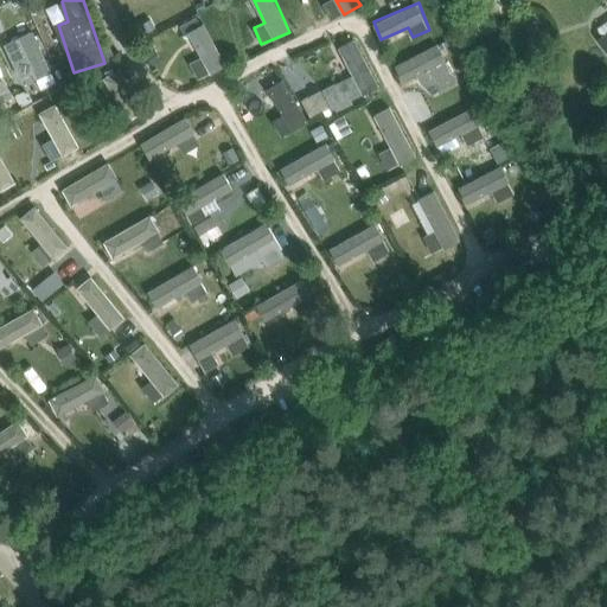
[(206,21),(190,30),(202,56),(191,61),(198,78),(227,65),(206,21)]
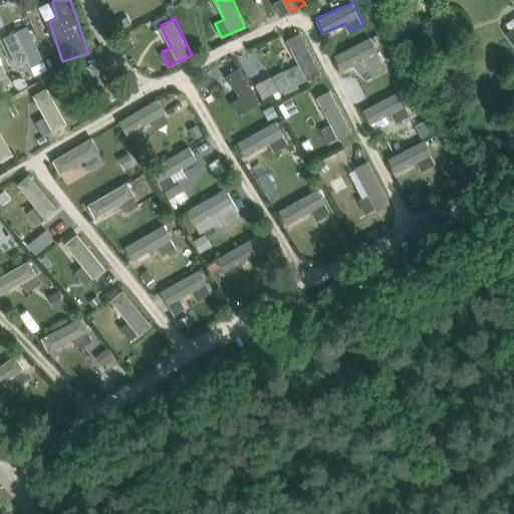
[(3,34),(23,80),(49,69),(28,23),(3,34)]
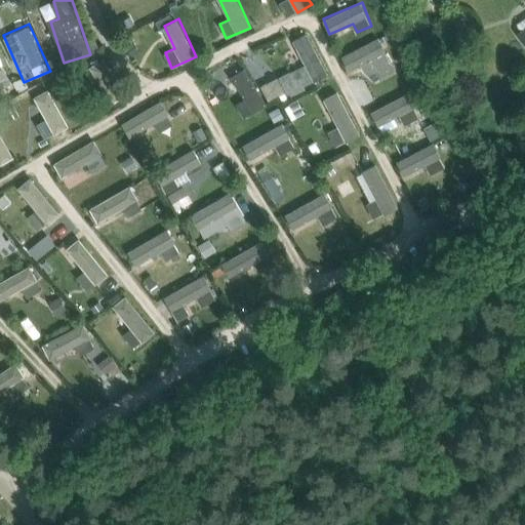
[(284,48),(295,70),(278,78),(286,96),(330,74),(311,35),(284,48)]
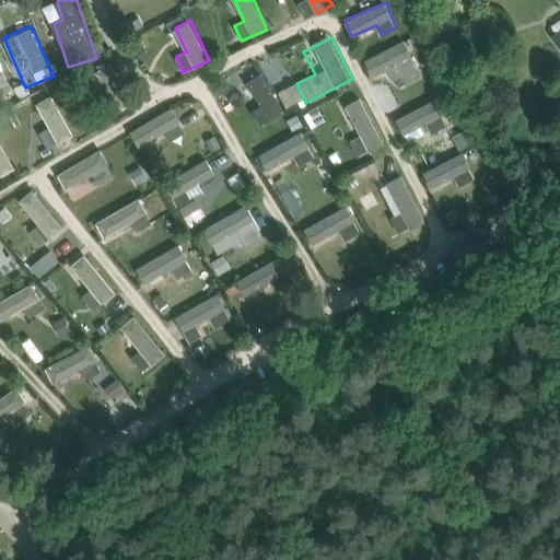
[(372,76),(387,69),(396,89),(422,78),(406,41),(364,58),(372,76)]
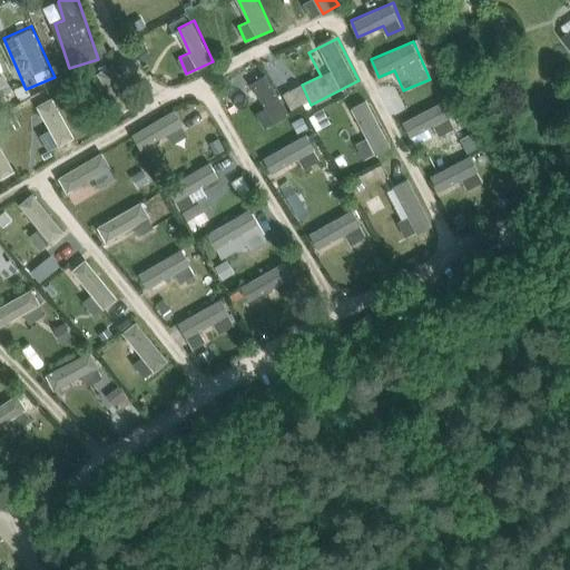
[(268,72),(252,81),(266,107),(257,111),(266,127),(291,114),(268,72)]
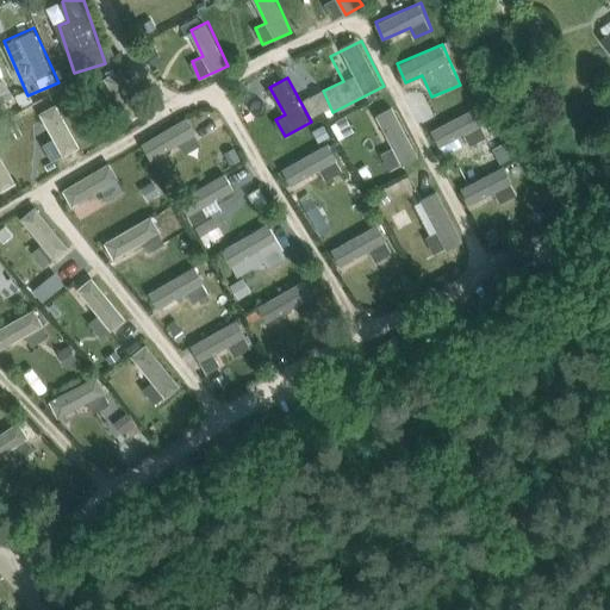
[(55,159),(80,148),(60,103),(41,111),(53,139),(48,142),(55,159)]
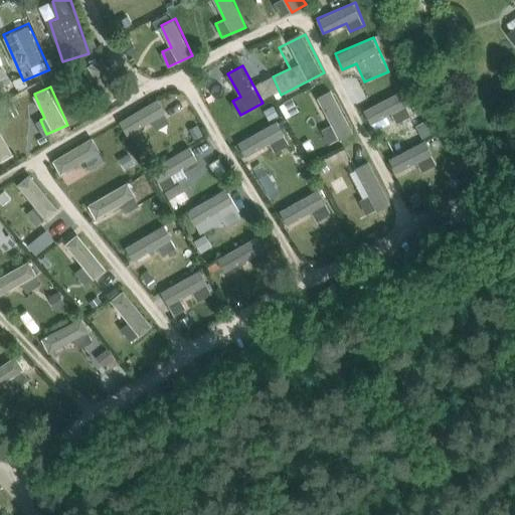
[(341,139),(355,132),(333,90),(319,97),(341,139)]
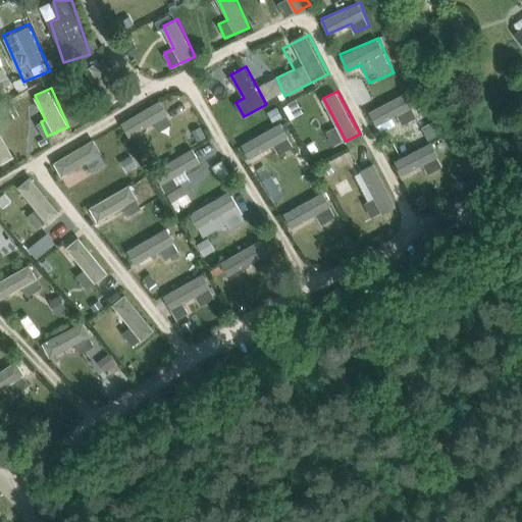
[(407,93),(369,109),(375,124),(414,108),(407,93)]
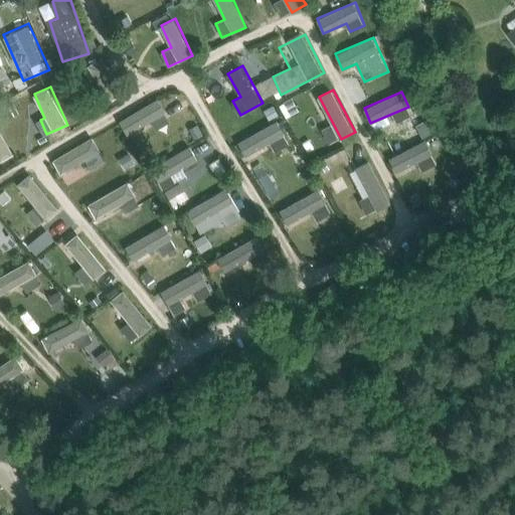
[(162,101),(119,117),(126,134),(154,123),(156,129),(171,124),(162,101)]
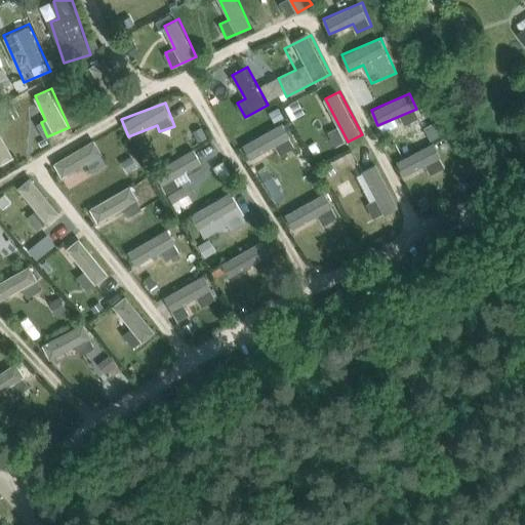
[(243,143),(250,159),(277,147),(281,153),(296,147),(286,123),(243,143)]
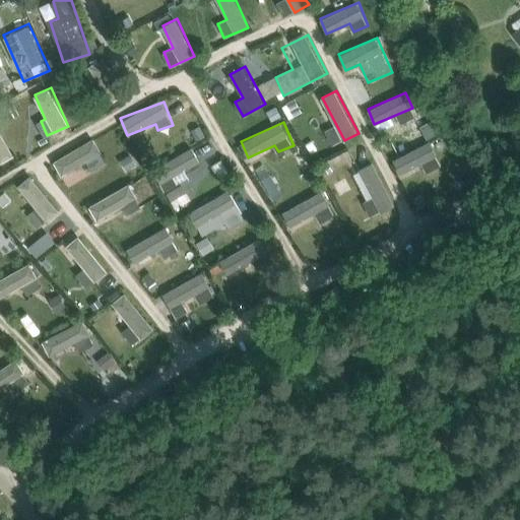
[(0,161),(11,157),(0,125),(0,161)]
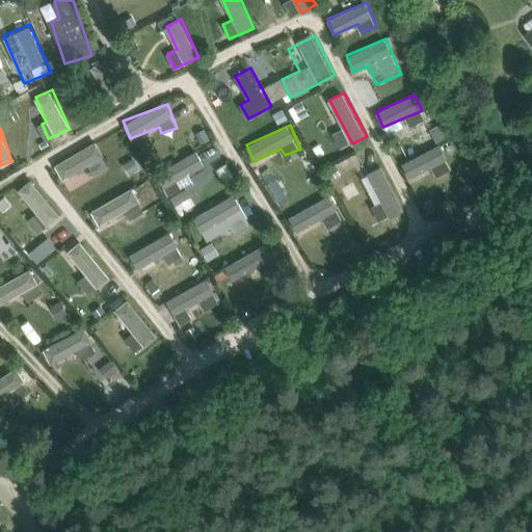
[(96,140),(54,165),(62,178),(88,163),(95,174),(110,165),(96,140)]
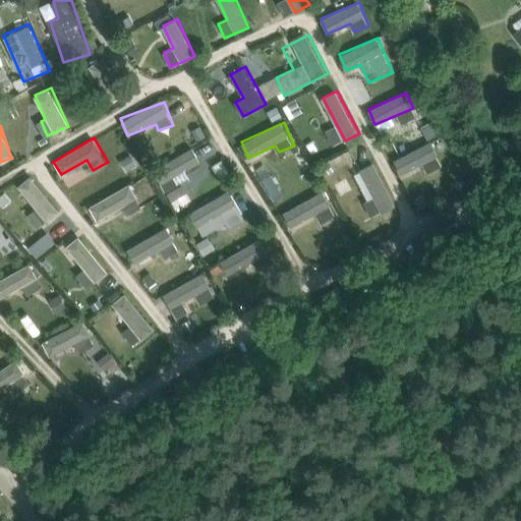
[(426,172),(443,165),(432,141),(394,158),(400,174),(423,164),(426,172)]
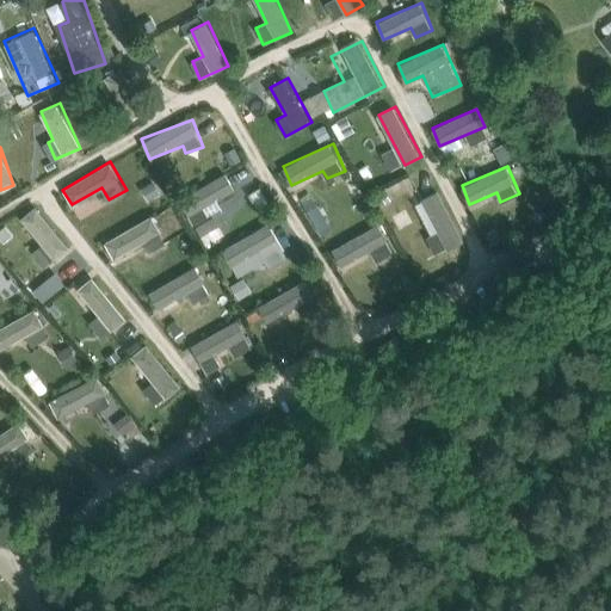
[(226,172),(179,199),(193,224),(240,197),(226,172)]
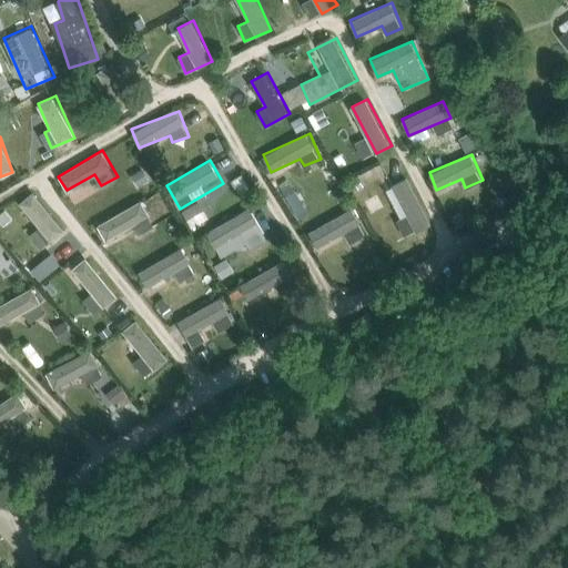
[(237,192),(250,188),(241,168),(229,173),(237,192)]
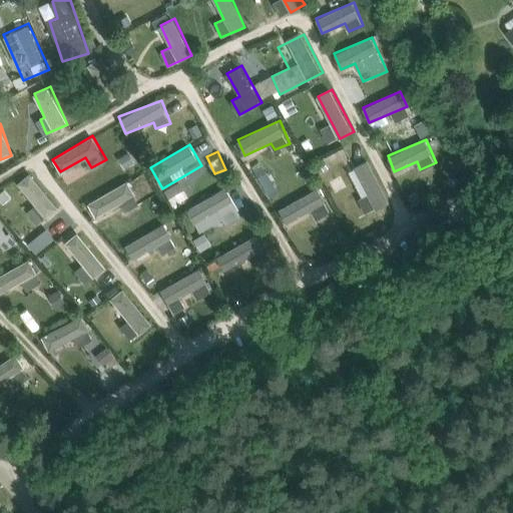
[(66,182),(91,170),(85,160),(61,171),(66,182)]
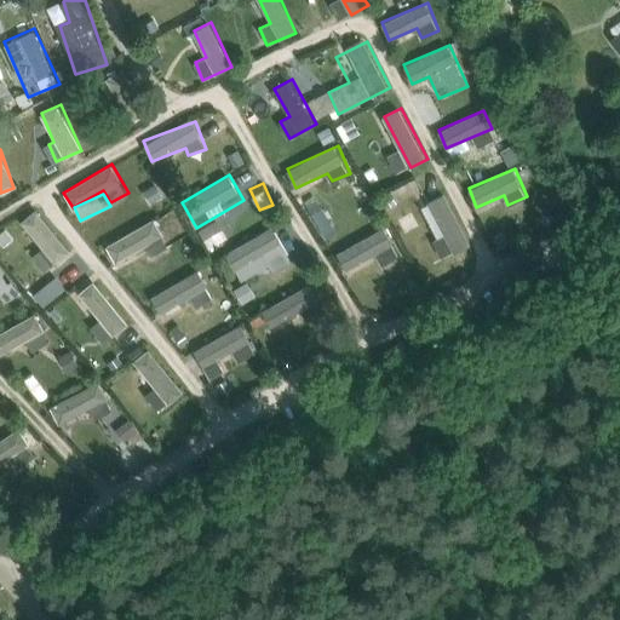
[(420,206),(445,257),(471,244),(447,194),(420,206)]
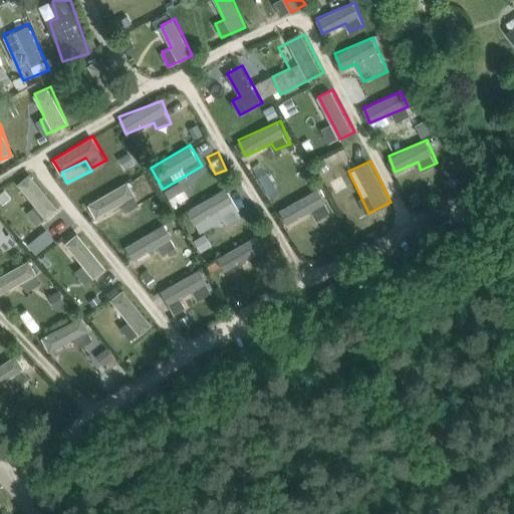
[(44,220),(59,207),(31,174),(16,186),(44,220)]
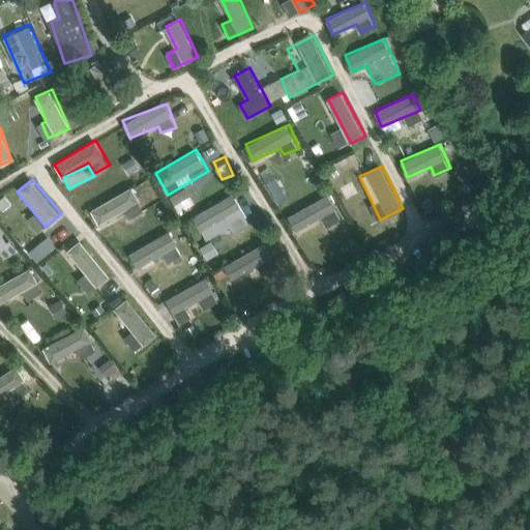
[(171,195),(177,211),(195,204),(187,187),(171,195)]
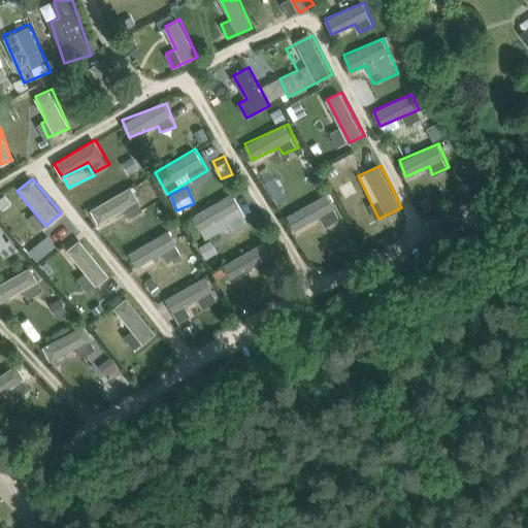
[(97,222),(126,211),(128,217),(143,211),(134,188),(91,205),(97,222)]
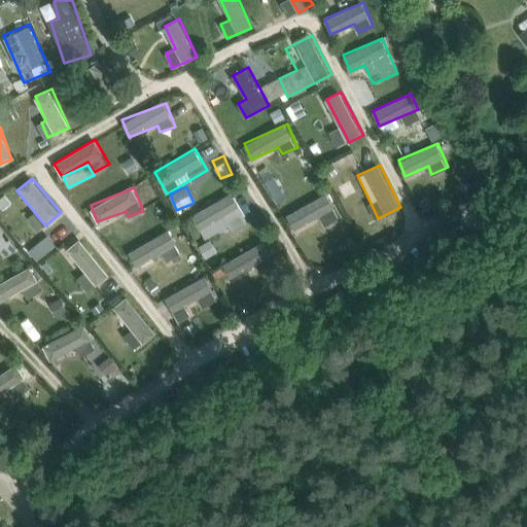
[(234,192),(190,214),(203,239),(230,225),(232,231),(248,223),(234,192)]
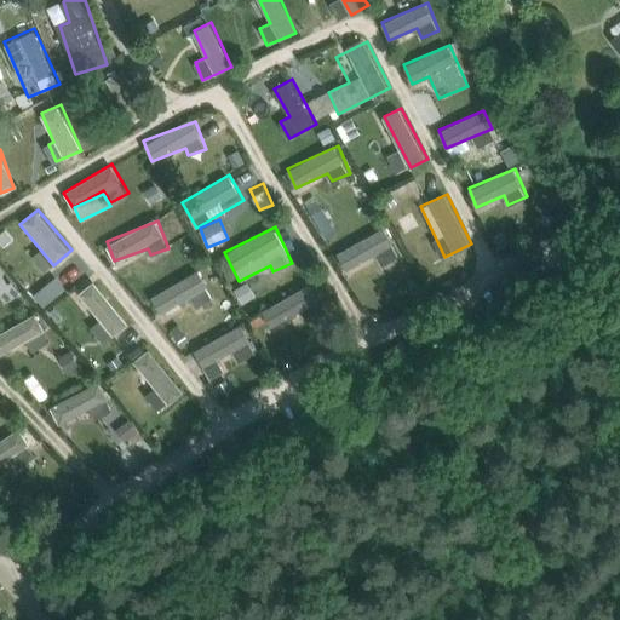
[(344,269),(378,254),(383,265),(400,258),(386,228),(336,250),(344,269)]
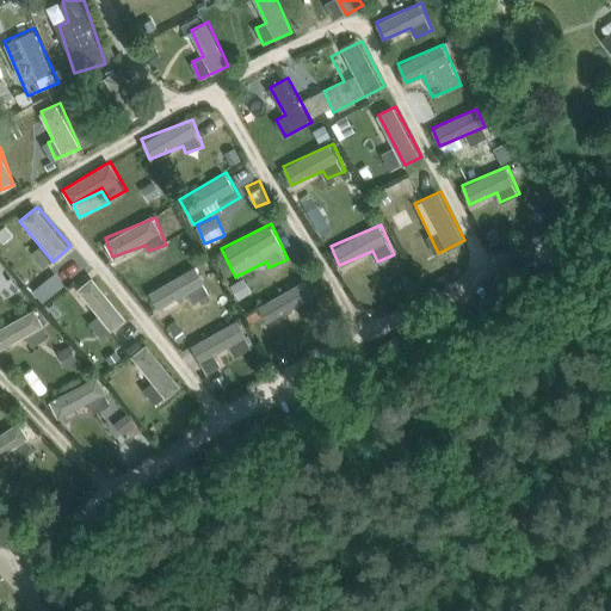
[(0,287),(11,282),(0,261),(0,287)]
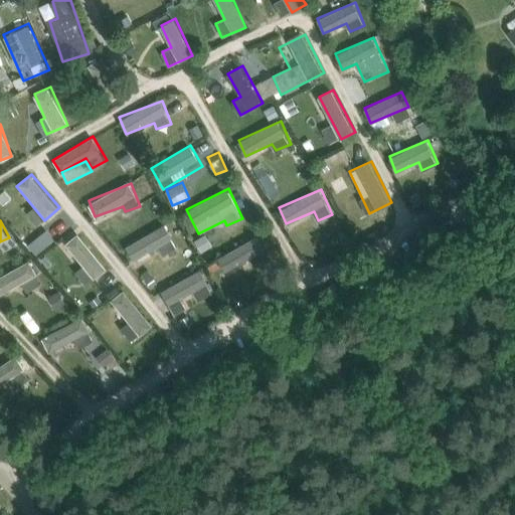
[(159,247),(162,254),(177,248),(167,226),(126,243),(132,259),(159,247)]
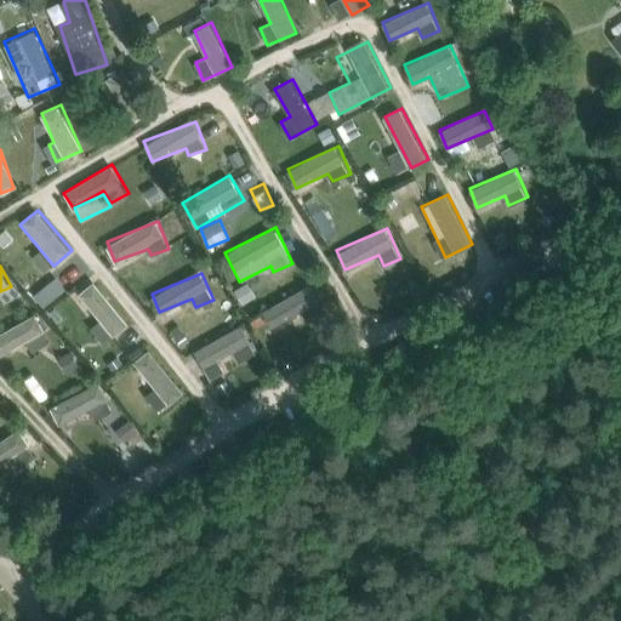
[(56,277),(34,295),(44,308),(67,289),(56,277)]
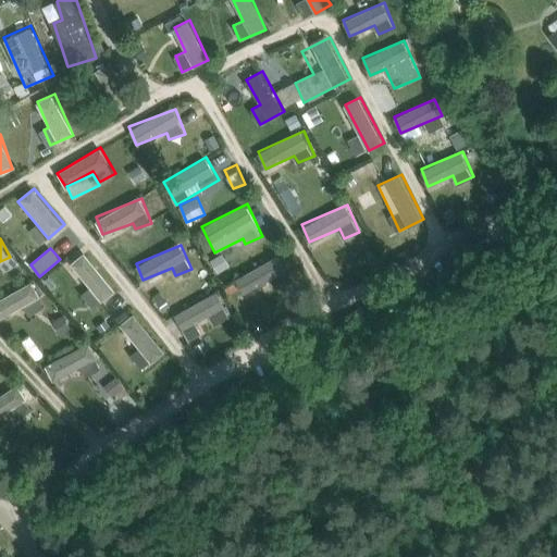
[(103,301),(116,291),(85,250),(71,261),(103,301)]
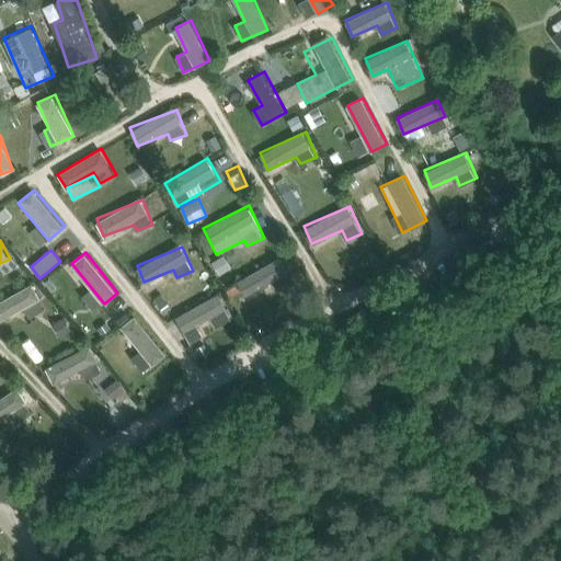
[(277,290),(295,281),(281,255),(237,281),(244,295),(271,279),(277,290)]
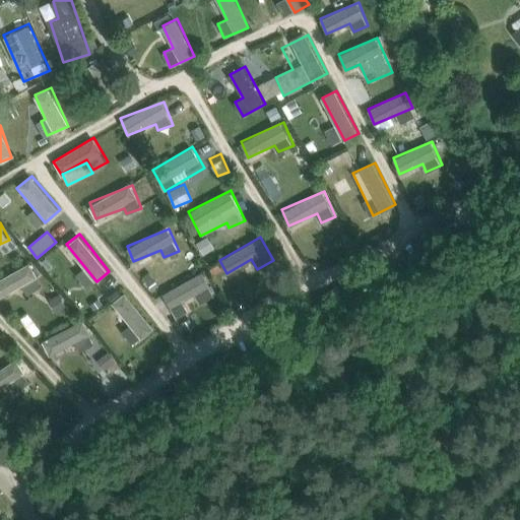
[(31,264),(0,277),(0,296),(22,286),(26,295),(42,287),(31,264)]
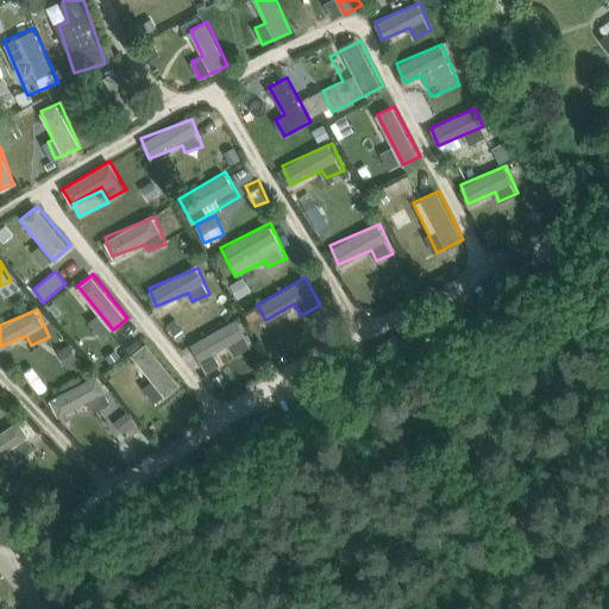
[(190,341),(203,372),(220,365),(214,351),(230,344),(234,355),(251,347),(239,320),(190,341)]
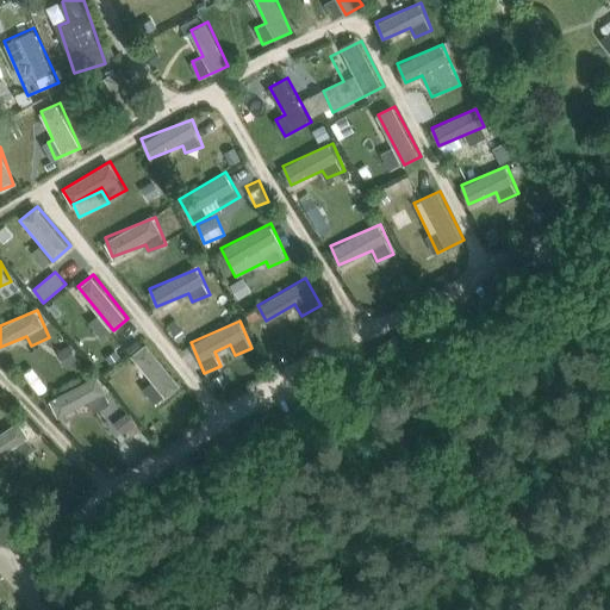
[(132,354),(151,381),(144,387),(155,403),(180,387),(150,342),(132,354)]
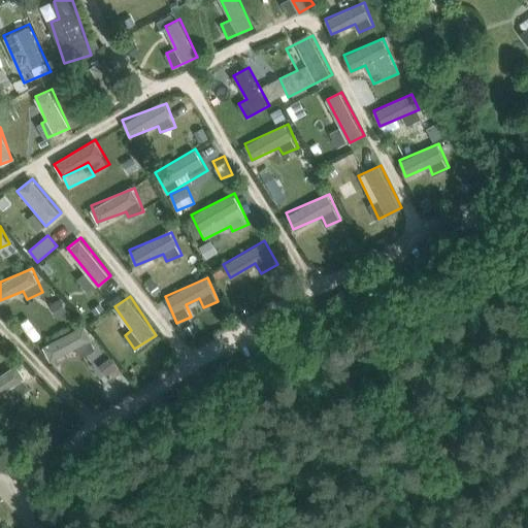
[(77,349),(81,357),(97,349),(85,324),(43,345),(52,362),(77,349)]
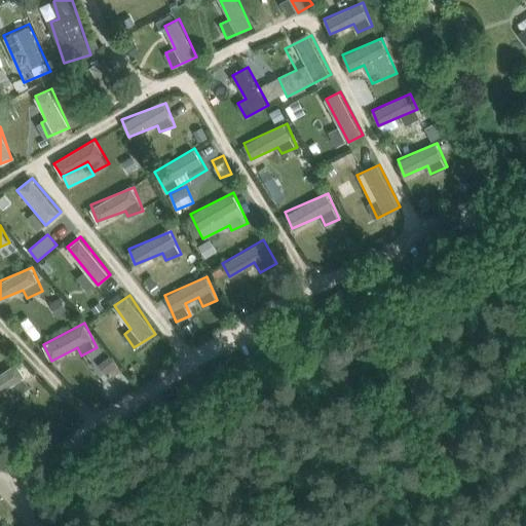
[(110,355),(98,365),(106,375),(118,365),(110,355)]
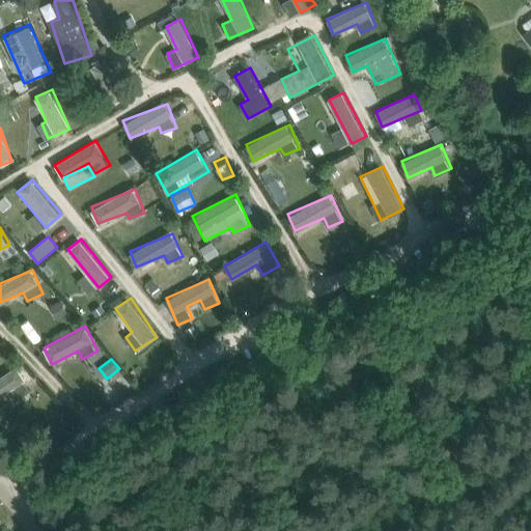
[(15,397),(29,392),(22,369),(0,375),(0,397),(14,393),(15,397)]
